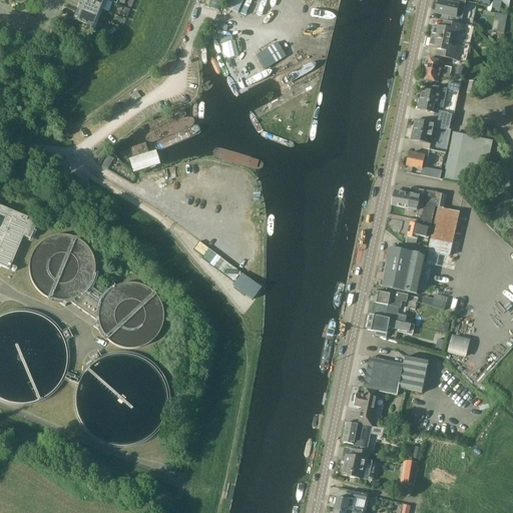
[(80,0),(80,1),(98,9),(101,0),(80,0)]
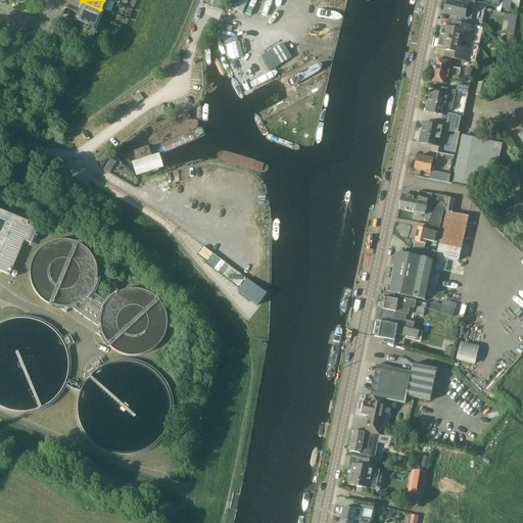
[(216,0),(212,7),(223,11),(226,0),(216,0)]
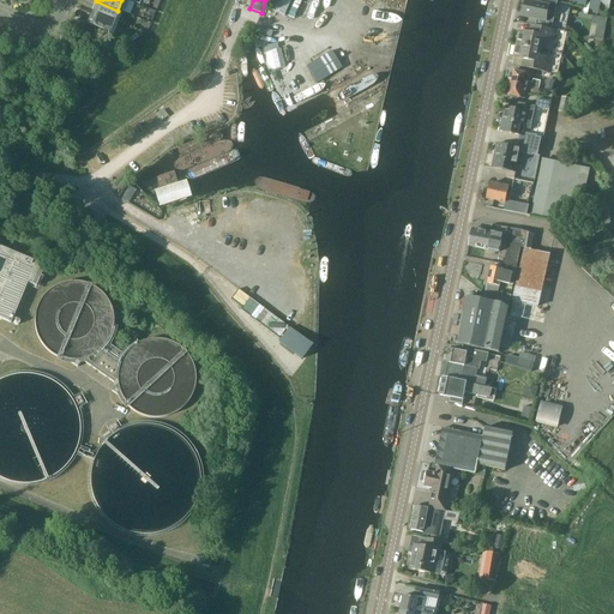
[(525,2),(523,16),(537,18),(536,25),(552,29),(558,2),(547,0),(535,0),(535,5),(525,2)]
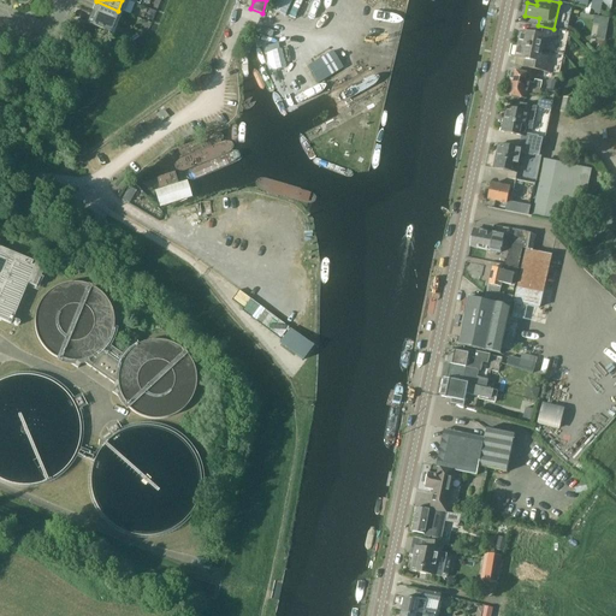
[(96,1),(92,13),(113,22),(114,21),(118,11),(96,1)]
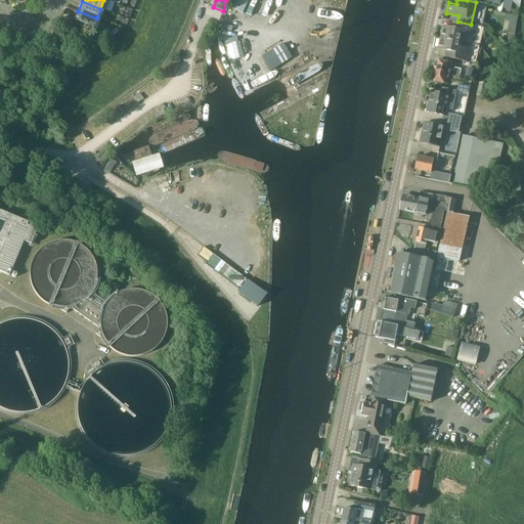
[(78,11),(75,19),(74,22),(95,30),(99,18),(97,17),(96,18),(78,11)]
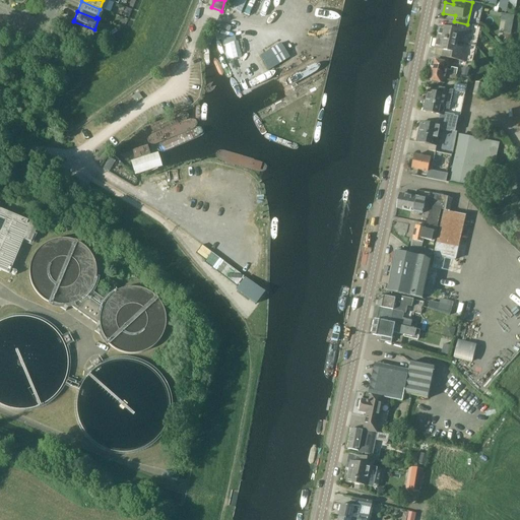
[(440,26),(438,38),(458,42),(459,37),(465,39),(466,33),(470,34),(471,27),(454,23),(453,29),(440,26)]
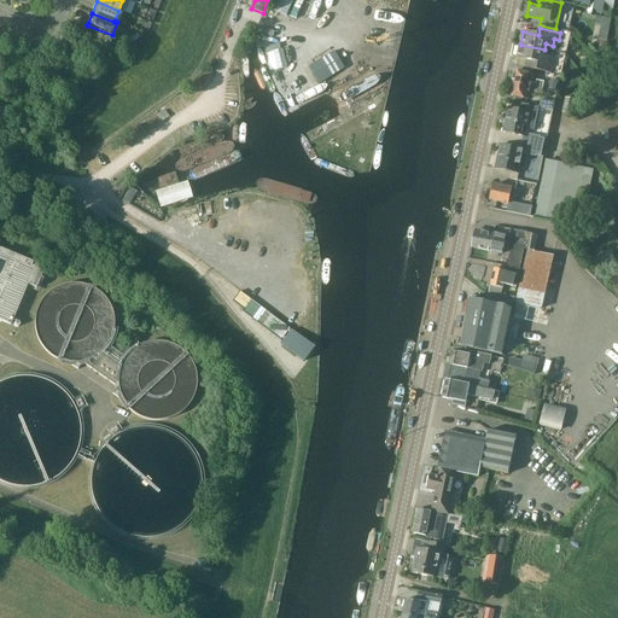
[(544,50),(520,45),(518,58),(532,62),(531,68),(552,71),(554,64),(549,63),(551,58),(543,56),(544,50)]
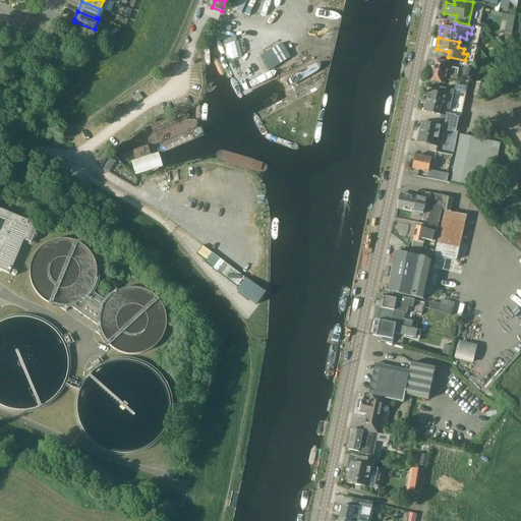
[(269,70),(287,59),(279,45),(261,57),(269,70)]
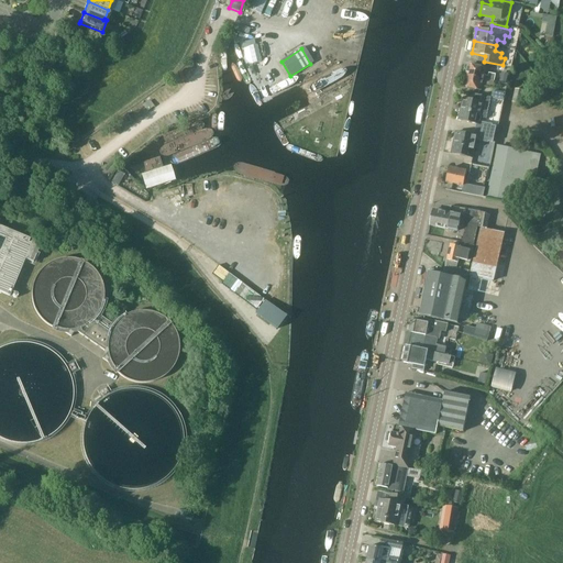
[(468,65),(466,76),(494,81),(496,76),(488,75),(488,78),(484,77),(486,68),(468,65)]
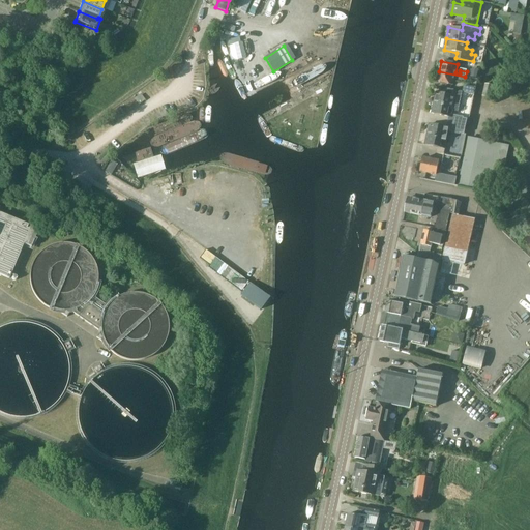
[(465,77),(439,71),(437,82),(453,85),(454,78),(459,79),(458,82),(464,83),(465,77)]
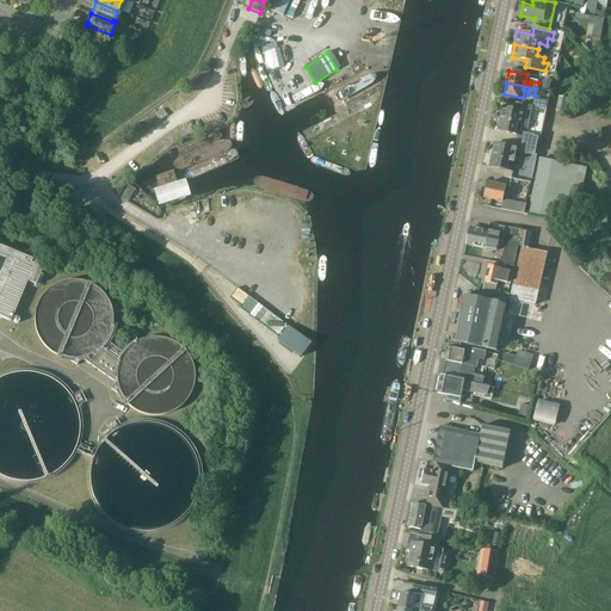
[(567,113),(569,99),(559,97),(556,111),(567,113)]
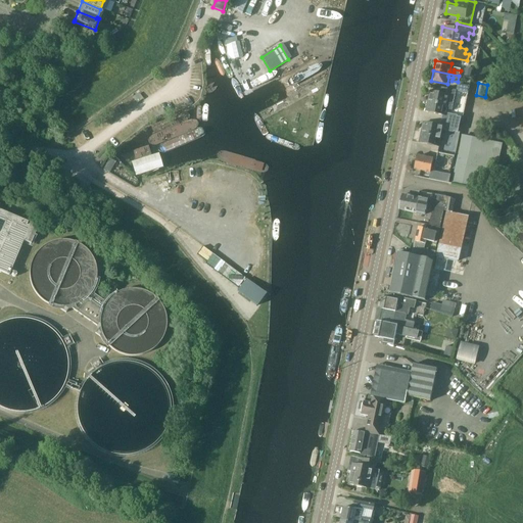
[(458,85),(457,91),(469,93),(470,87),(458,85)]
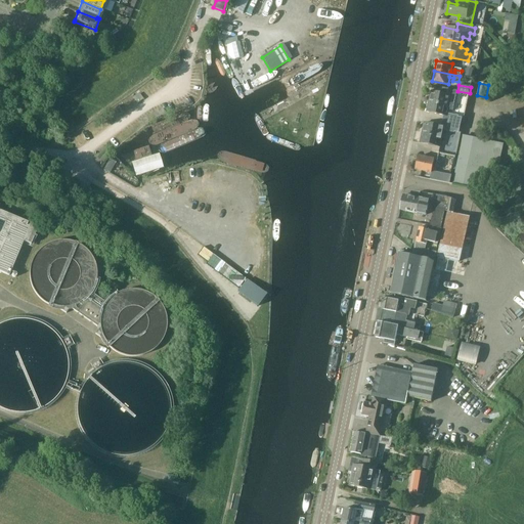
[(443,115),(442,121),(461,125),(462,117),(447,114),(448,111),(452,112),(456,92),(445,90),(444,95),(431,92),(427,112),(443,115)]
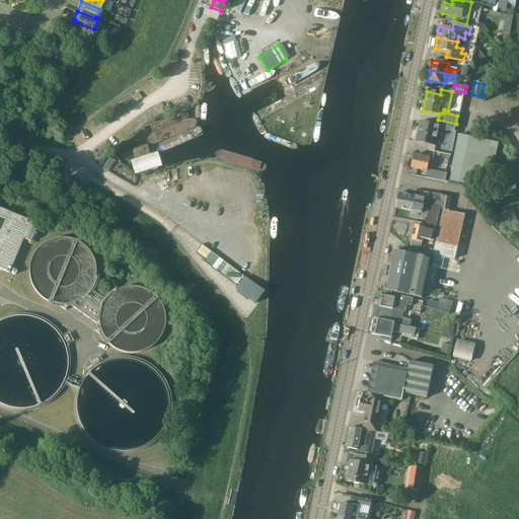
[(454,132),(456,124),(438,120),(436,125),(421,122),(417,141),(436,145),(440,129),(454,132)]
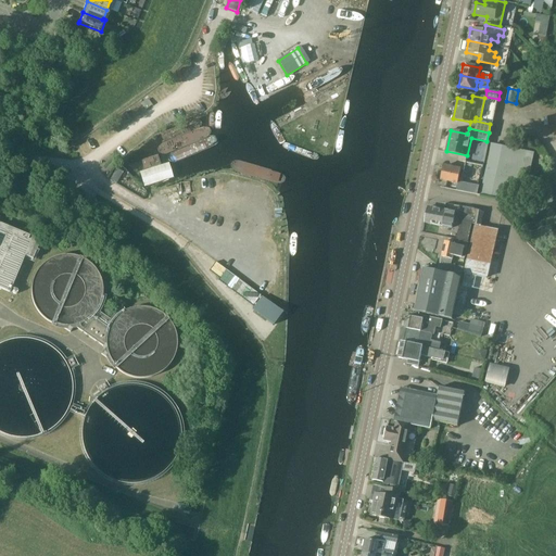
[(533,159),(533,156),(529,152),(526,151),(525,155),(504,151),(505,147),(491,143),(484,178),(487,179),(484,193),(482,193),(482,196),(505,201),(508,184),(513,185),(514,181),(521,184),(527,156),(533,159)]
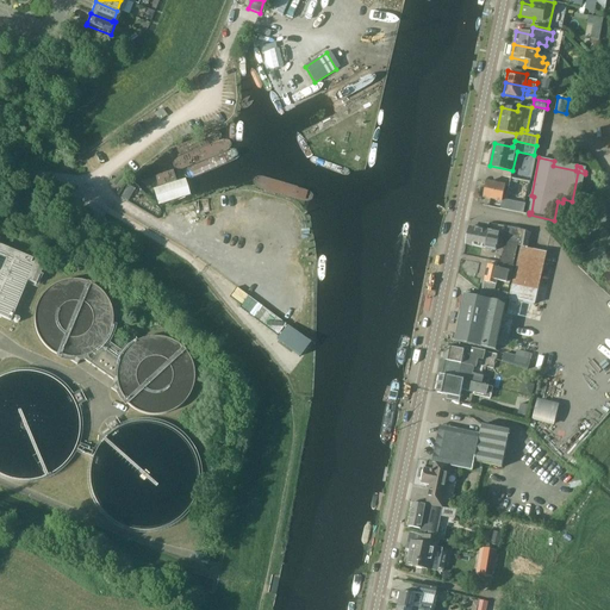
[(508,193),(509,187),(486,182),(484,198),(503,201),(504,193),(508,193)]
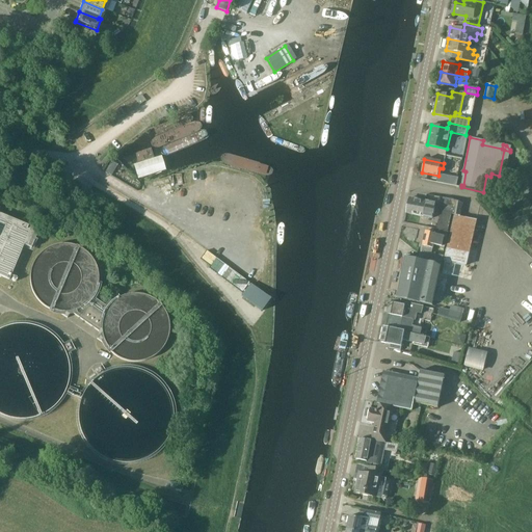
[(423,246),(421,257),(443,261),(468,266),(478,220),(461,216),(463,203),(444,198),(437,229),(444,231),(443,235),(426,231),(423,246)]
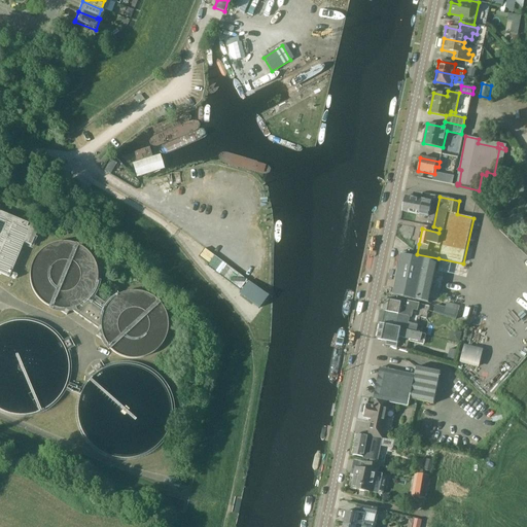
[(423,200),(423,202),(406,198),(402,211),(420,215),(429,217),(432,202),(423,200)]
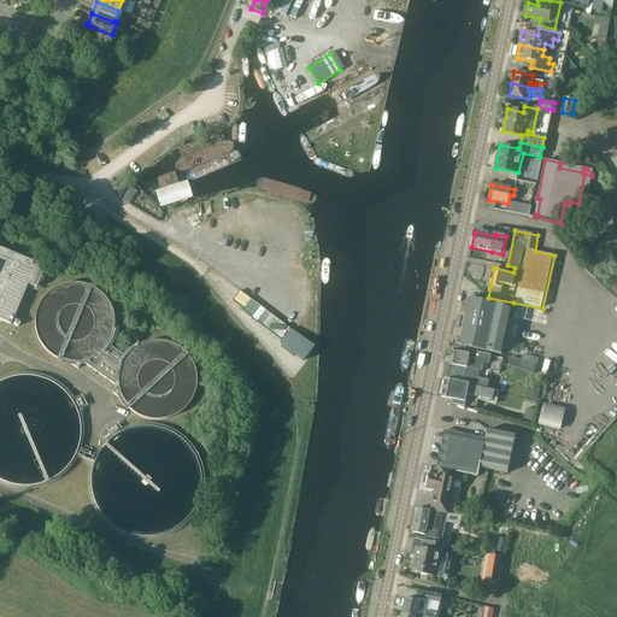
[(0,319),(10,324),(27,285),(35,288),(42,272),(0,253),(0,319)]
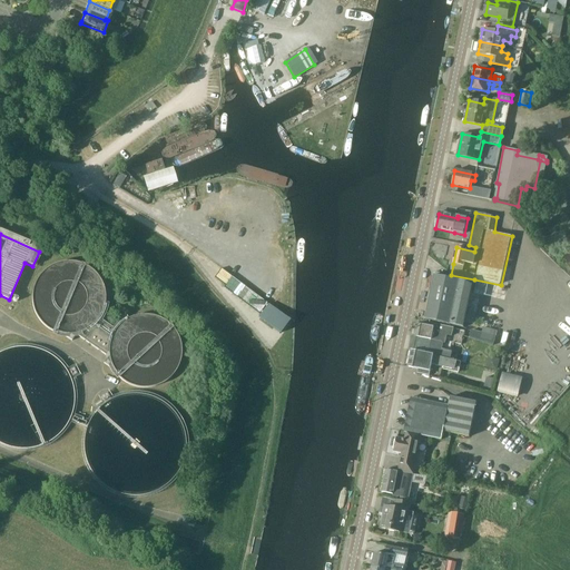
[(214,277),(249,303),(253,297),(258,301),(261,297),(220,268),(214,277)]
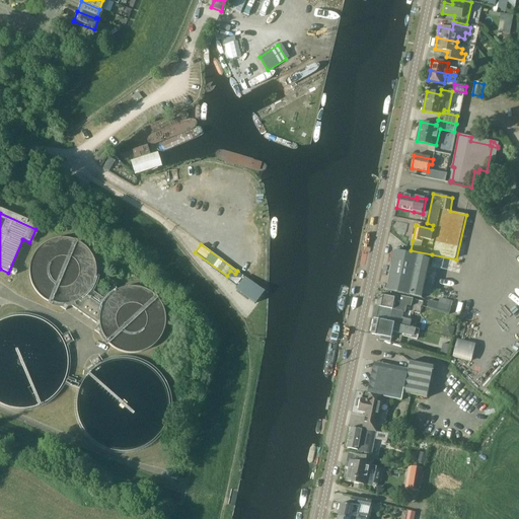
[(423,298),(430,262),(425,257),(395,251),(387,291),(423,298)]
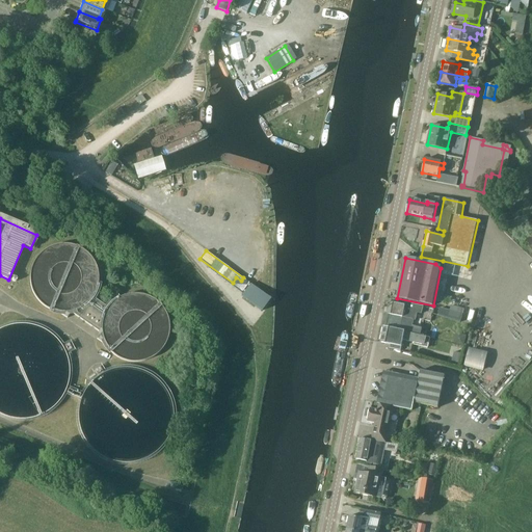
[(270,299),(250,284),(241,296),(262,311),(270,299)]
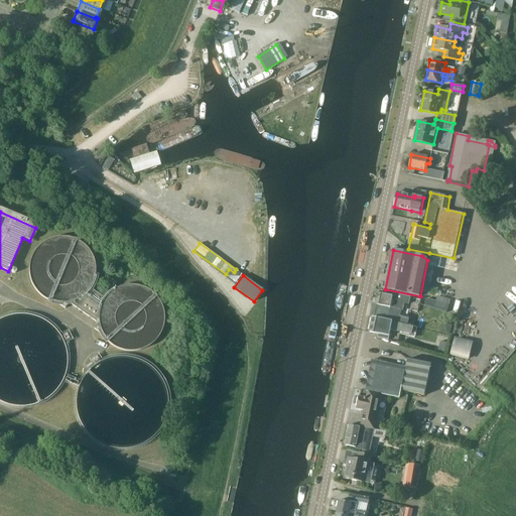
[(103,300),(104,298),(90,288),(88,290),(87,292),(86,293),(84,295),(82,296),(80,298),(79,299),(77,300),(75,301),(73,301),(70,302),(68,302),(98,324),(98,321),(97,319),(97,318),(97,316),(98,313),(98,311),(98,309),(99,307),(100,305),(101,303),(102,302),(103,300)]
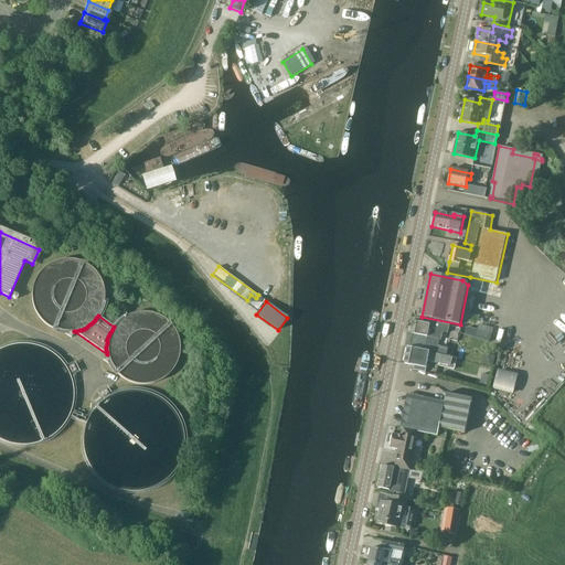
[(408,347),(404,364),(405,364),(405,363),(415,365),(414,370),(426,373),(428,361),(449,366),(450,358),(447,356),(449,349),(451,340),(458,341),(461,329),(448,326),(422,319),(420,322),(414,321),(413,320),(411,334),(408,347)]
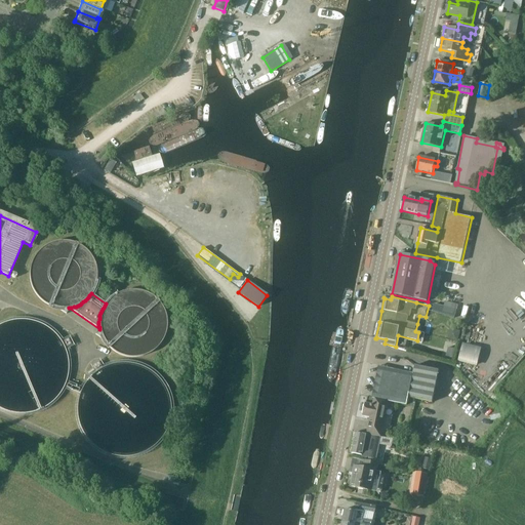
[(455,318),(458,305),(445,301),(444,306),(435,304),(433,311),(455,318)]
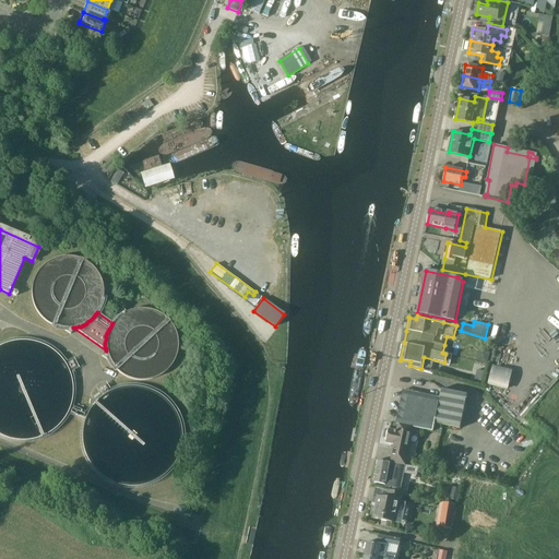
[(485,339),(461,331),(460,337),(483,344),(485,339)]
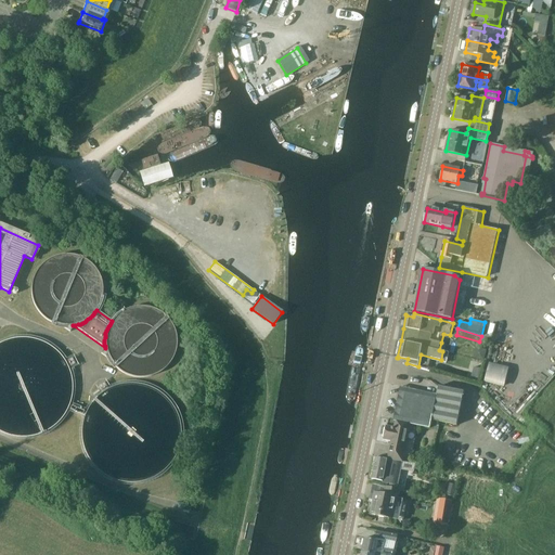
[(401,387),(395,416),(431,424),(433,421),(459,426),(465,392),(439,387),(438,395),(401,387)]
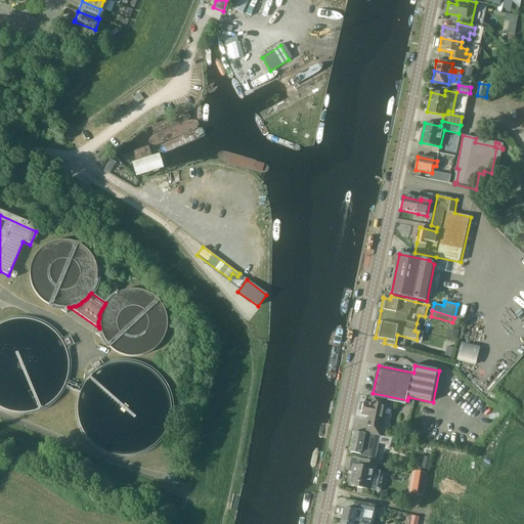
[(407,400),(373,393),(372,397),(374,398),(373,404),(365,402),(363,415),(370,417),(366,433),(381,436),(389,401),(406,404),(407,400)]
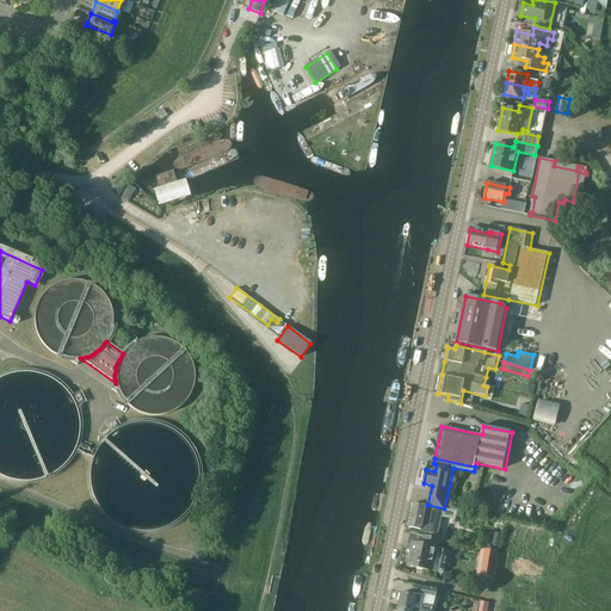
[(445,510),(415,504),(411,528),(424,531),(423,532),(439,535),(445,510)]
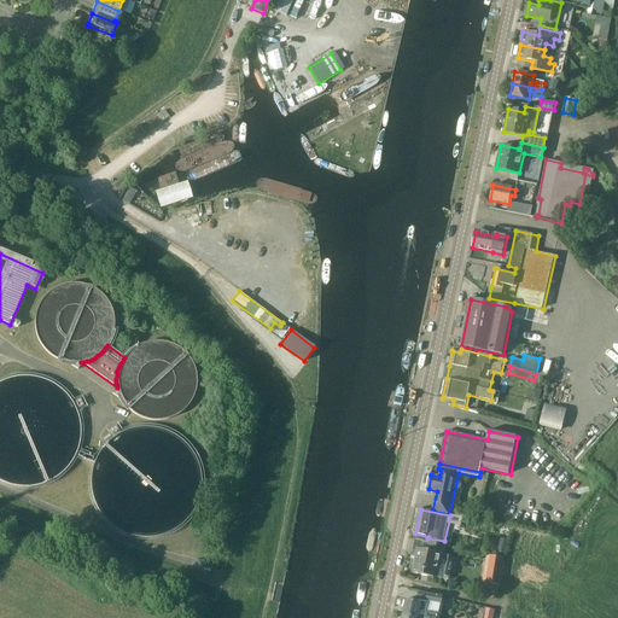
[(419,548),(417,555),(413,572),(444,579),(449,557),(459,559),(461,549),(444,546),(431,542),(430,551),(419,548)]
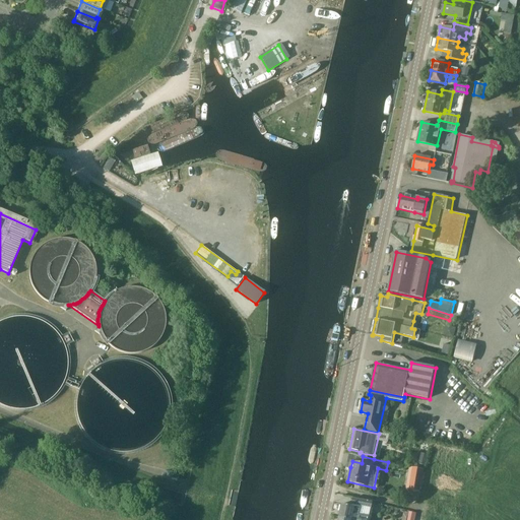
[(408,490),(421,491),(424,467),(409,466),(408,490)]
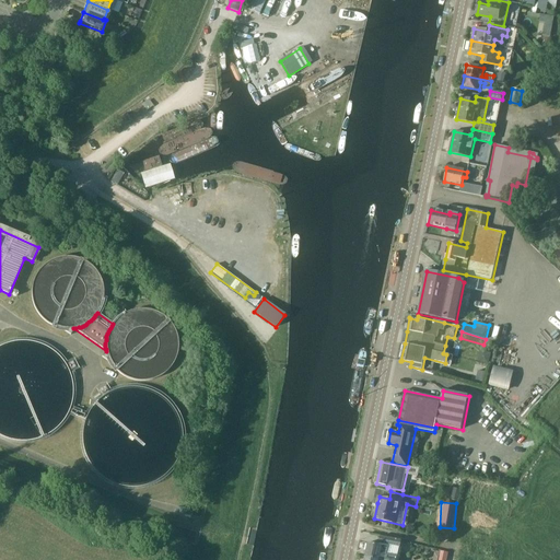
[(400,547),(401,540),(380,536),(377,541),(400,547)]
